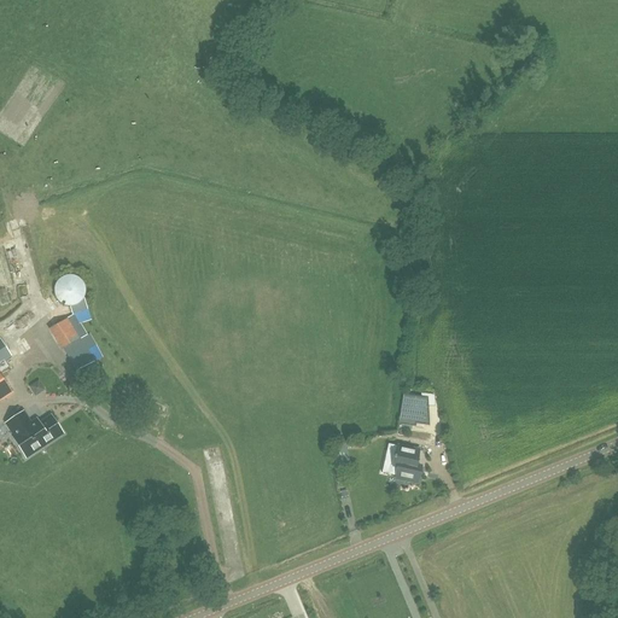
[(63,351),(80,339),(68,320),(50,331),(63,351)]
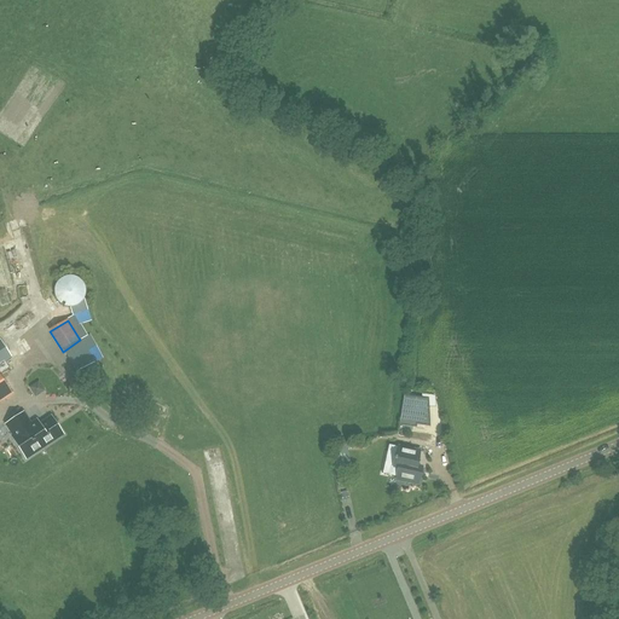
[(11,357),(0,340),(0,401),(12,394),(0,376),(0,372),(9,368),(4,362),(11,357)]
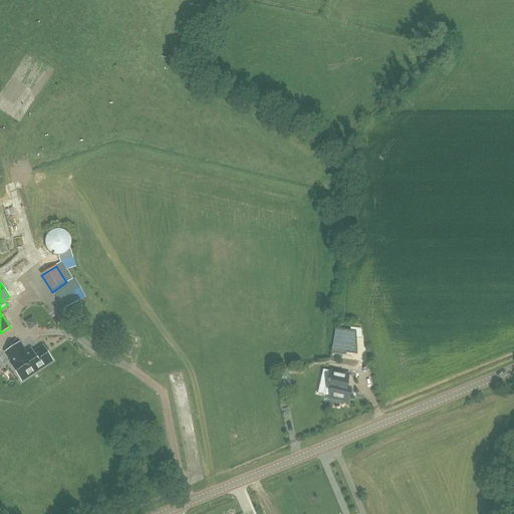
[(93,325),(97,329),(107,317),(103,314),(93,325)]
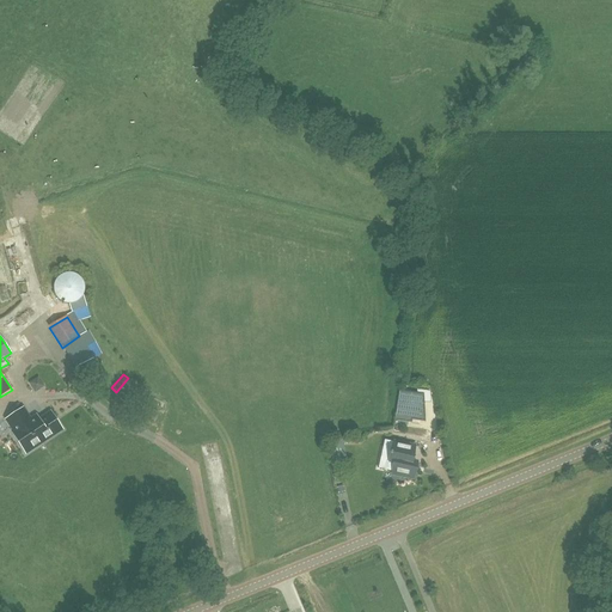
[(117,392),(126,399),(139,384),(130,377),(117,392)]
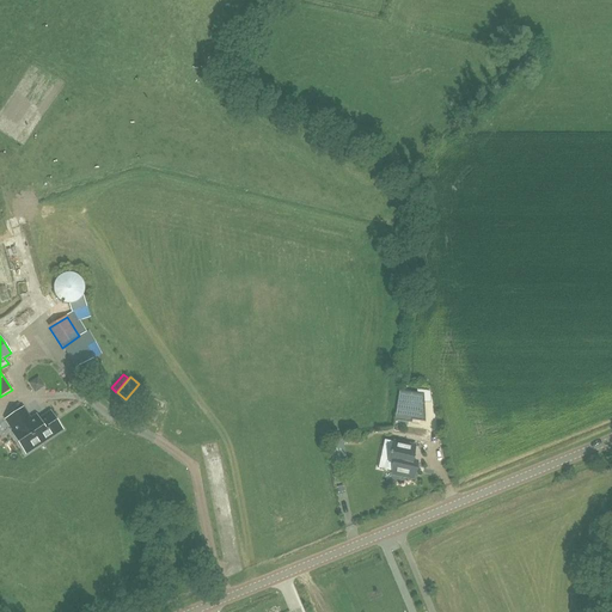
[(37,378),(28,383),(34,392),(43,387),(37,378)]
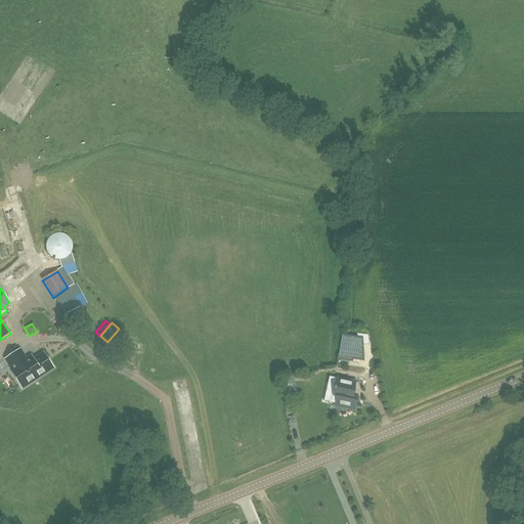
[(351,357),(363,358),(363,338),(343,336),(340,353),(351,355),(351,357)]
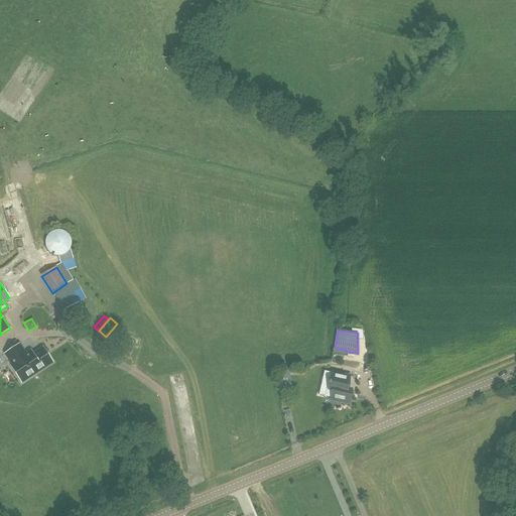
[(133,348),(119,342),(114,353),(129,359),(133,348)]
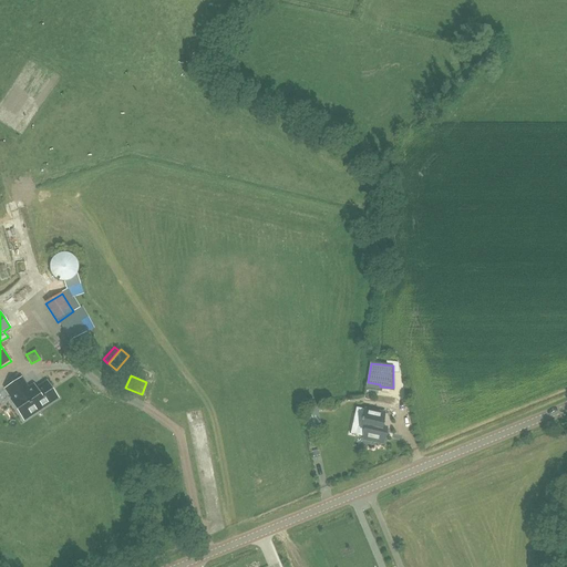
[(35,389),(33,385),(28,389),(21,379),(6,389),(12,400),(11,401),(23,420),(58,398),(47,382),(35,389)]
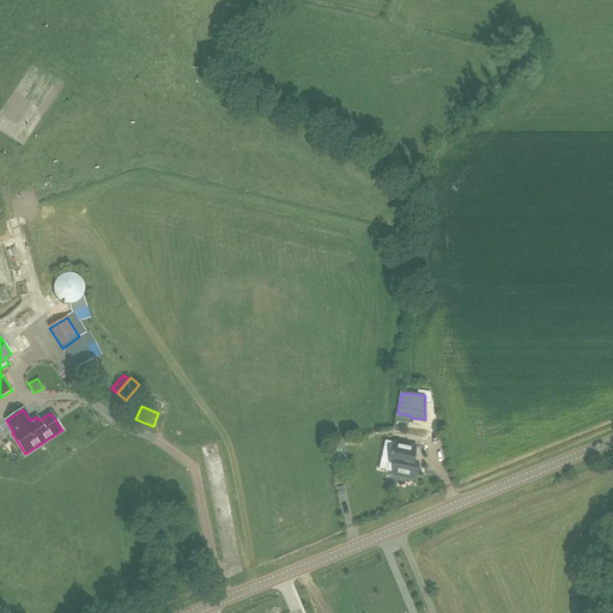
[(390,456),(390,460),(395,461),(393,473),(393,475),(413,480),(413,479),(416,473),(417,467),(417,463),(412,462),(416,447),(394,442),(394,443),(392,453),(390,456)]
